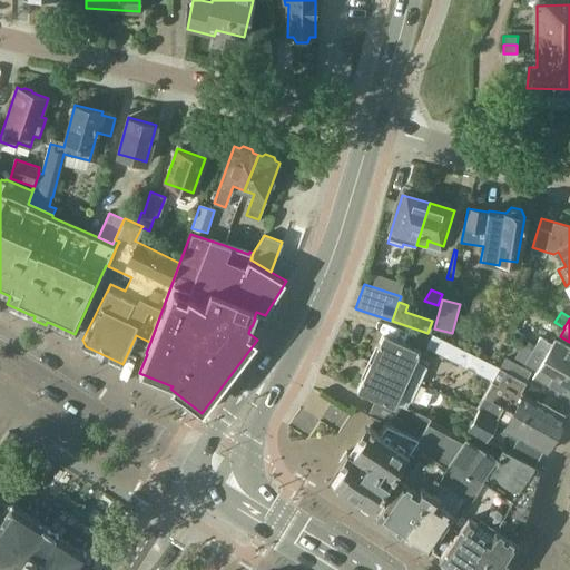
[(511,373),(500,367),(432,333),(425,349),(492,380),(483,396),(554,435),(563,418),(522,394),(523,393),(505,383),(511,373)]
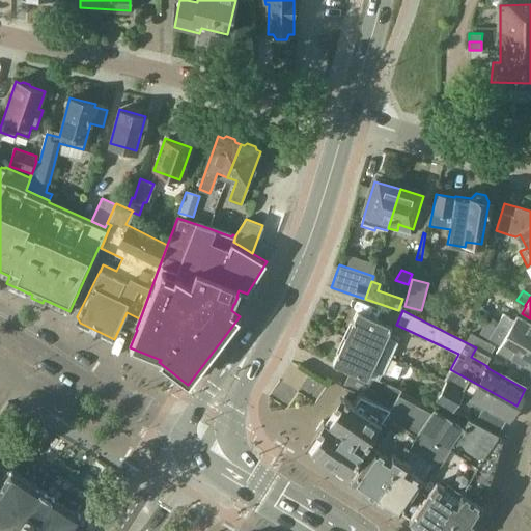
[(358,311),(345,337),(391,357),(397,342),(386,337),(391,326),(358,311)]
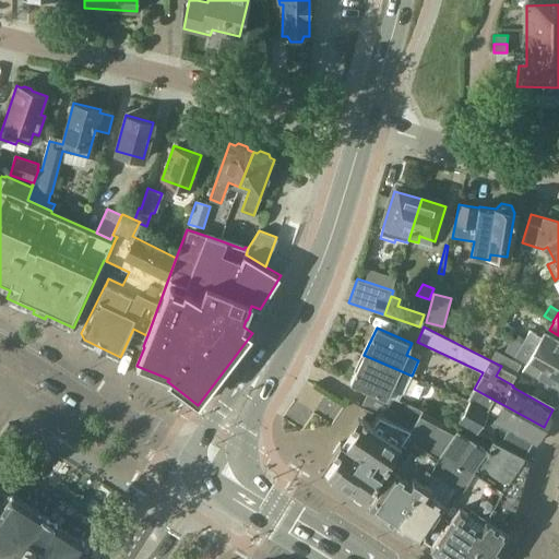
[(522,343),(558,364),(558,341),(544,332),(540,337),(528,331),(522,343)]
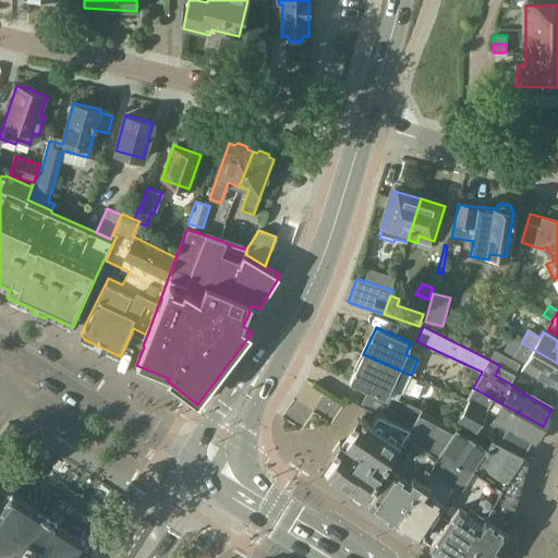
[(557,363),(521,342),(513,355),(525,362),(523,367),(557,386),(557,363)]
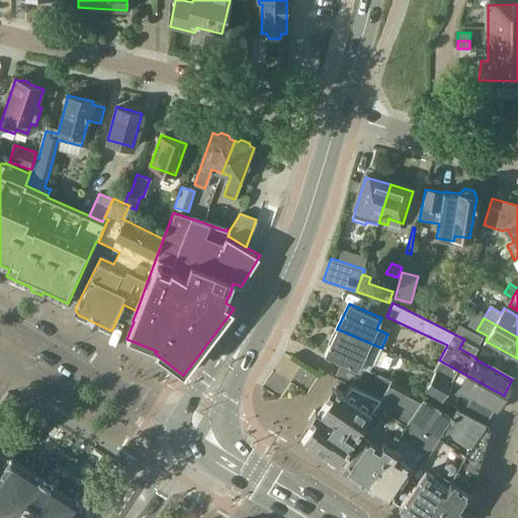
[(454,334),(464,339),(478,348),(484,337),(459,325),(454,334)]
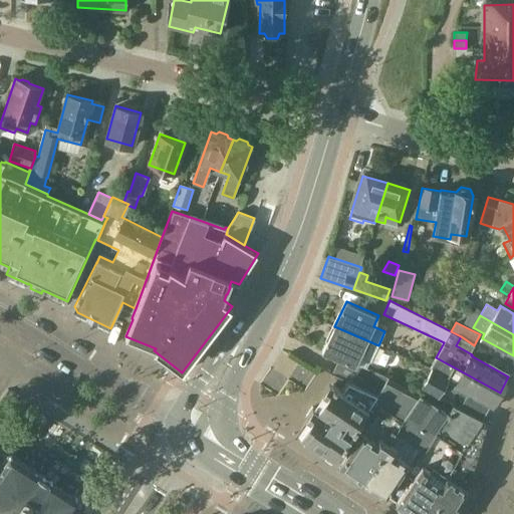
[(378,345),(334,326),(322,352),(354,367),(359,356),(370,361),(378,345)]
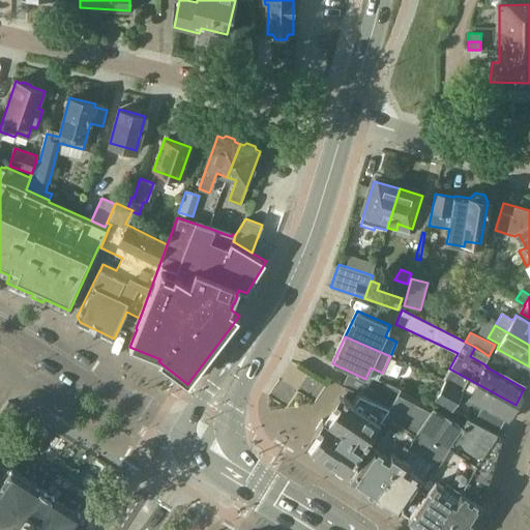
[(461,389),(448,408),(448,410),(466,418),(495,434),(502,418),(508,420),(517,406),(516,405),(449,369),(443,381),(461,389)]
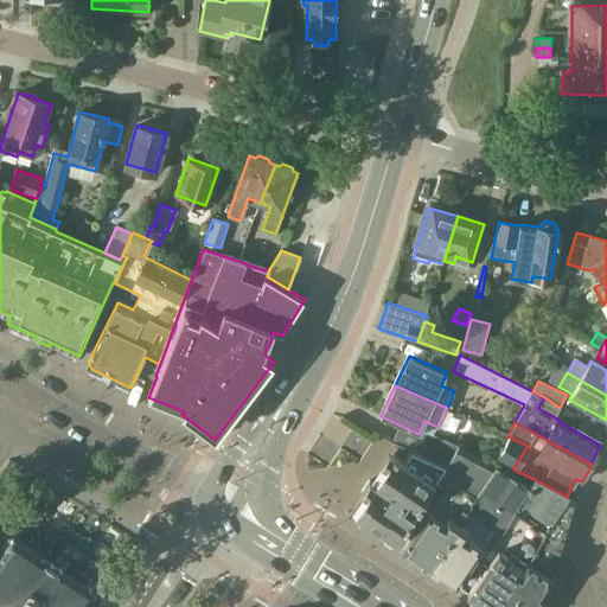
[(425,432),(414,454),(443,466),(457,447),(425,432)]
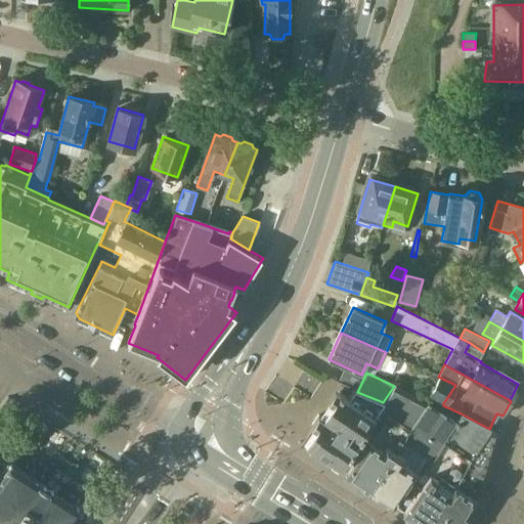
[(455,385),(438,377),(429,395),(443,403),(455,385)]
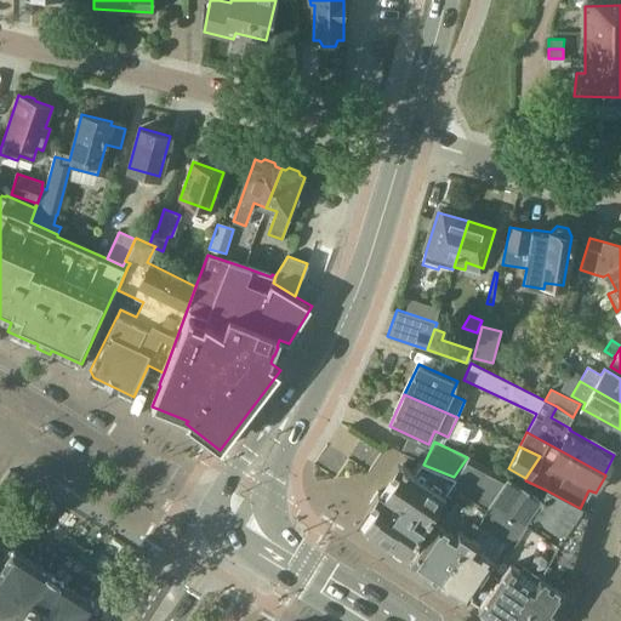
[(438,580),(484,510),(507,478),(467,457),(454,477),(427,517),(436,523),(410,562),(411,562),(408,567),(425,579),(427,573),(438,580)]
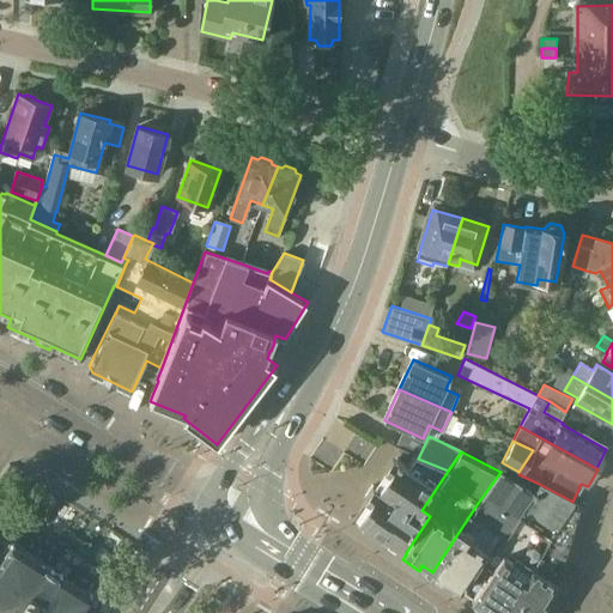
[(364,499),(369,503),(357,521),(396,547),(422,510),(448,471),(418,459),(414,457),(407,467),(401,463),(401,462),(398,460),(376,491),(371,487),(364,499)]
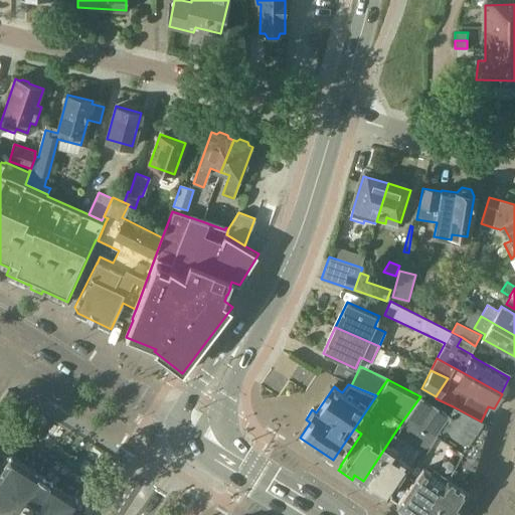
[(413,468),(416,463),(447,413),(420,396),(401,422),(363,481),(387,497),(408,465),(413,468)]
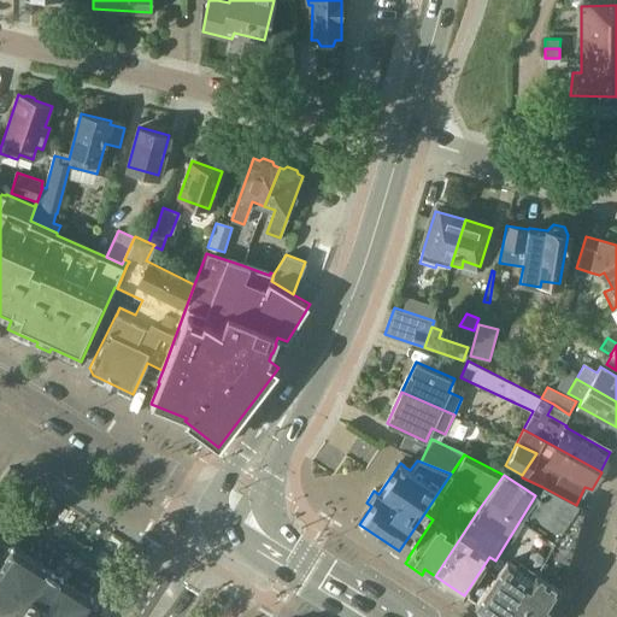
[(535,495),(499,554),(504,559),(475,604),(474,605),(492,616),(541,616),(559,586),(583,509),(576,505),(542,487),(535,495)]
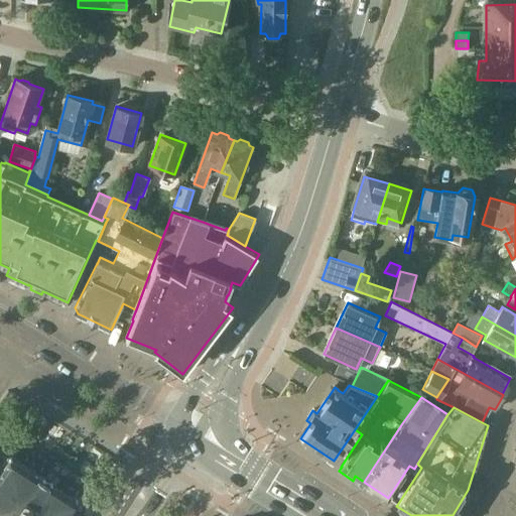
[(67,515),(78,500),(10,457),(0,473),(0,515),(67,515)]
